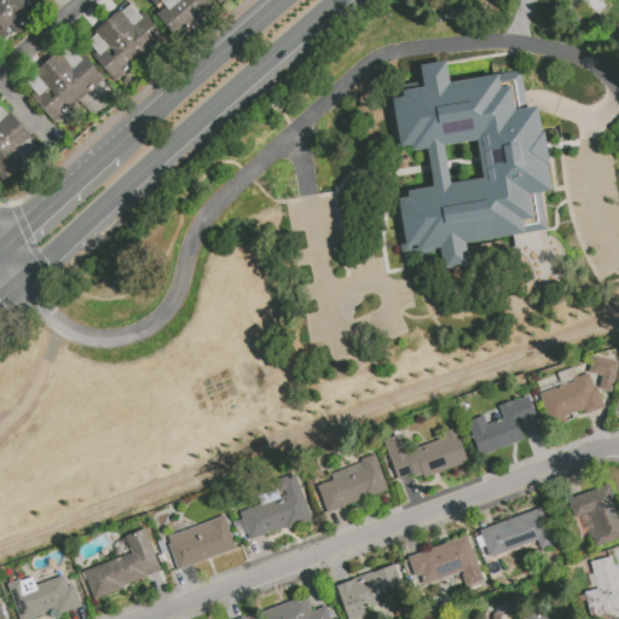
[(0,0),(28,0),(41,15),(17,35),(10,27),(5,30),(10,35),(0,42),(0,0)]
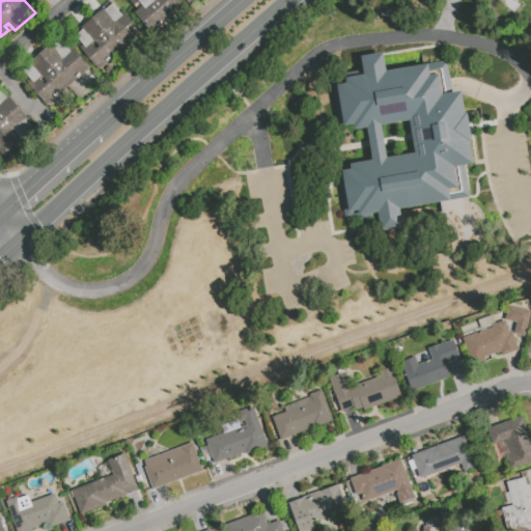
[(177,0),(184,6),(152,33),(135,12),(138,9),(129,0),(177,0)]
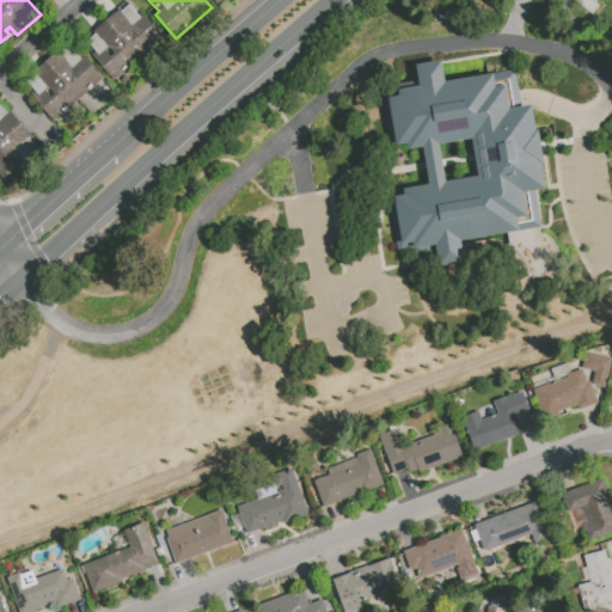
[(141,12),(164,38),(115,81),(91,54),(95,50),(86,41),(95,35),(93,34),(118,10),(121,12),(129,5),(138,16),(141,12)]
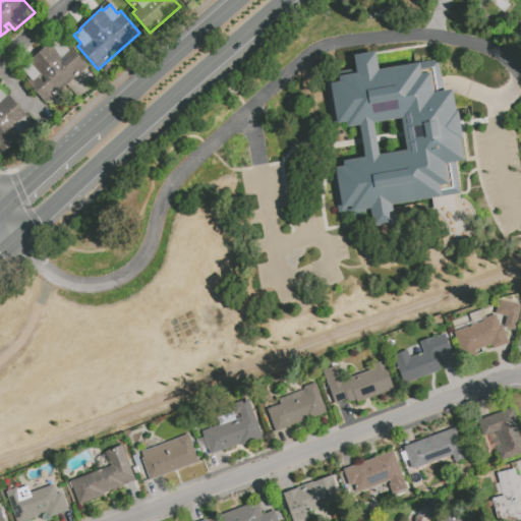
[(89,67),(45,103),(26,80),(30,78),(20,67),(61,34),(89,67)]
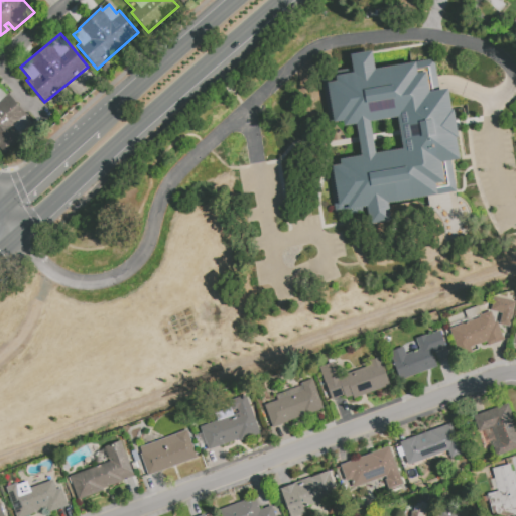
[(350,54),(371,50),(374,69),(433,58),(438,89),(447,88),(452,109),(454,109),(458,137),(457,138),(460,159),(450,161),(457,192),(389,204),(392,222),(369,226),(365,207),(336,212),(328,166),(341,164),(340,159),(361,155),(356,124),(344,126),(343,121),(330,123),(321,78),(336,75),(335,71),(353,69),(350,54)]
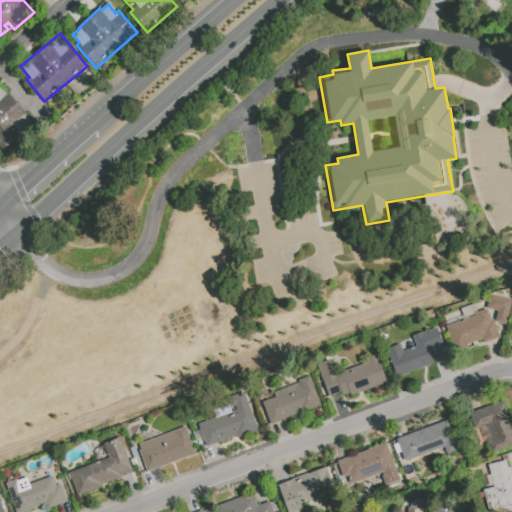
[(0,87),(6,94),(8,92),(27,113),(24,115),(31,123),(20,133),(17,142),(5,153),(0,147),(0,87)]
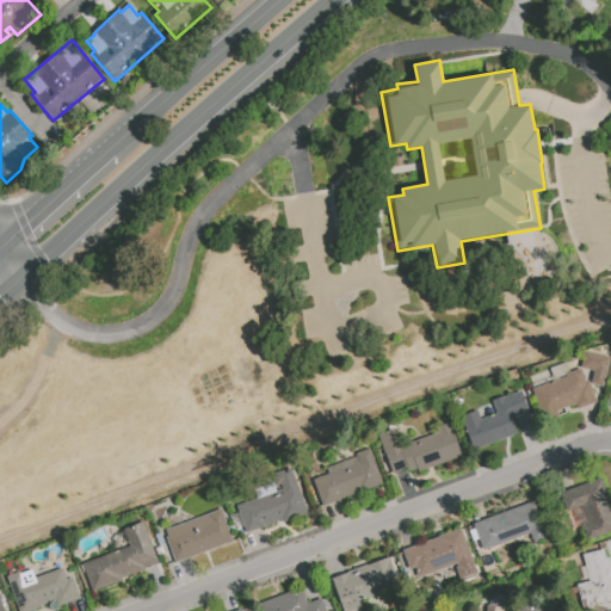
[(591,384),(604,386),(608,355),(582,352),(580,369),(592,370),(591,384)]
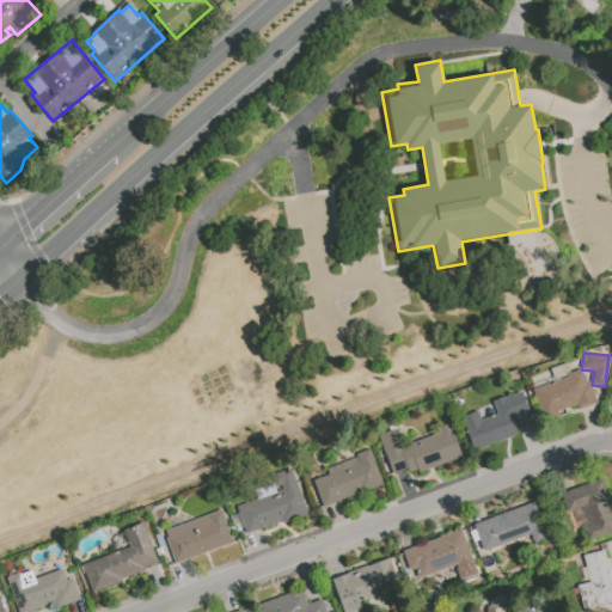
[(582,369),(587,383),(589,381),(598,403),(580,410),(577,404),(558,411),(561,417),(545,422),(526,372),(544,366),(545,371),(564,363),(562,359),(577,354),(580,361),(568,366),(570,373),(549,380),(550,384),(569,378),(568,374),(582,369)]
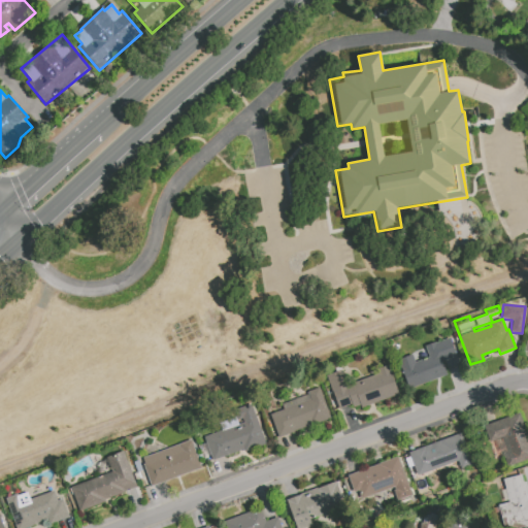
[(448,375),(408,389),(398,360),(413,355),(416,363),(429,358),(425,347),(436,342),(436,343),(452,338),(457,356),(442,361),(448,375)]
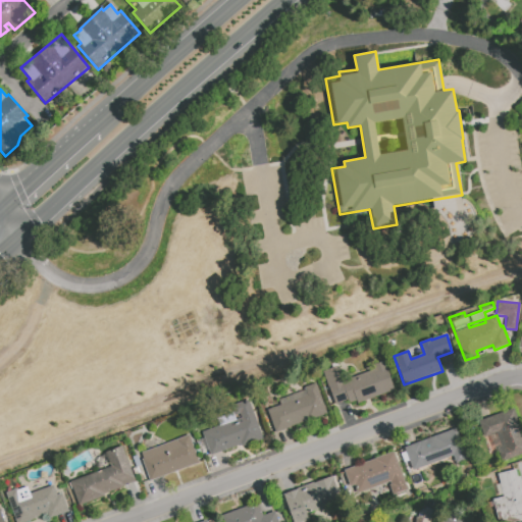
[(384,362),(395,390),(358,404),(357,401),(351,403),(350,400),(335,405),(323,372),(332,368),(331,366),(337,364),(344,381),(375,370),(373,366),(384,362)]
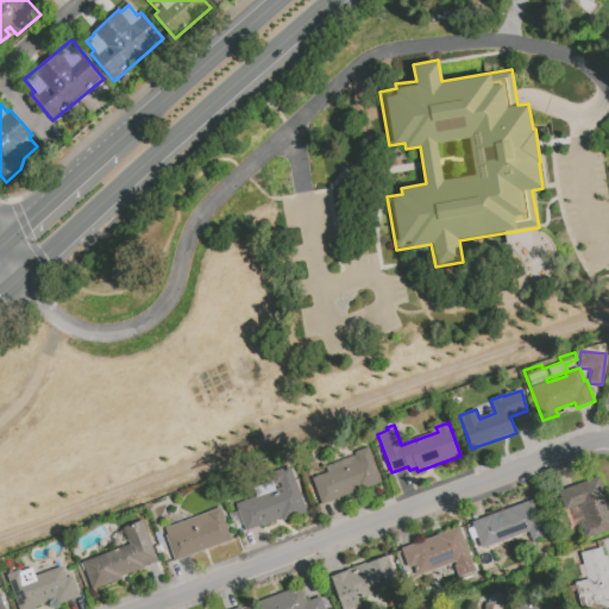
[(313,478),(328,472),(326,466),(357,456),(356,452),(369,447),(382,483),(322,504),(313,478)]
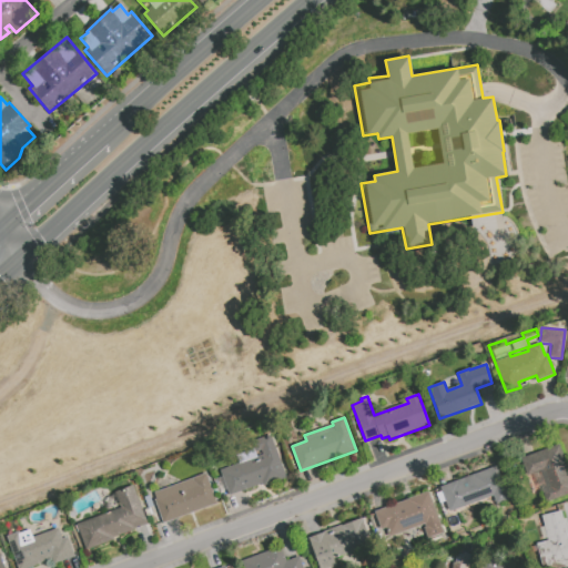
[(274,434),(284,463),(281,464),(286,478),(264,487),(262,484),(230,496),(220,470),(263,455),(261,450),(254,453),(251,443),(274,434)]
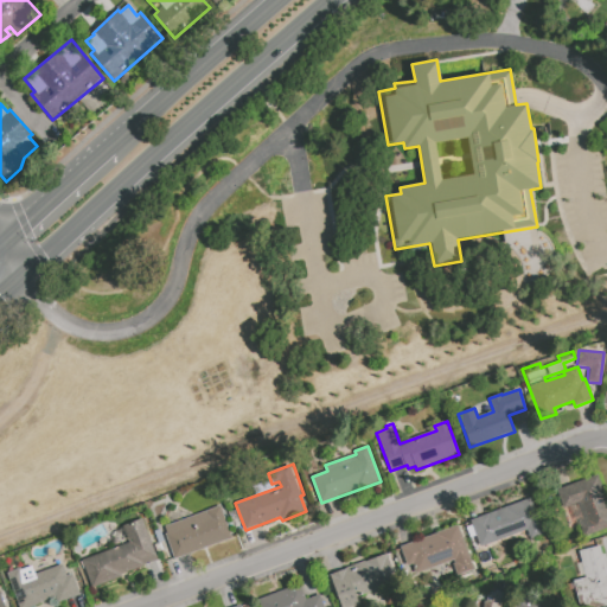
[(556,490),(598,474),(606,499),(606,528),(581,538),(576,525),(589,521),(582,502),(563,509),(556,490)]
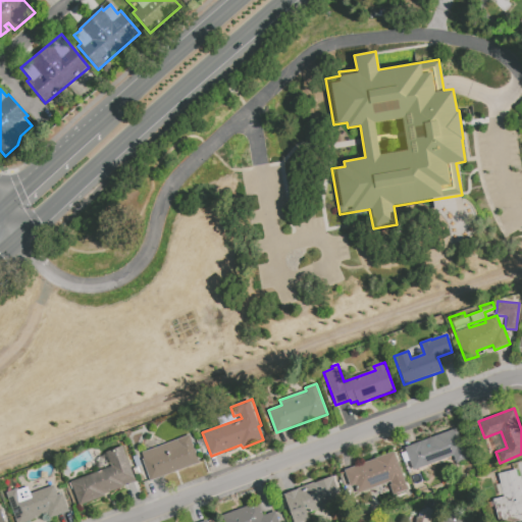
[(404,448),(456,428),(468,460),(456,465),(453,456),(413,471),(404,448)]
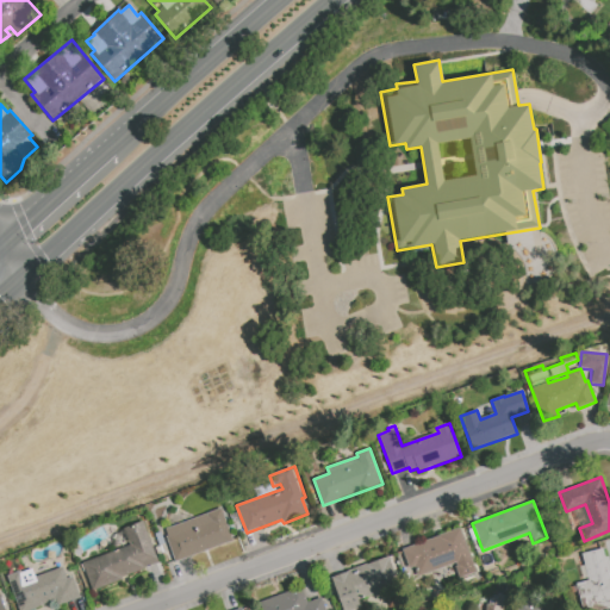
[(234,540),(175,562),(166,537),(168,536),(165,529),(222,508),(234,540)]
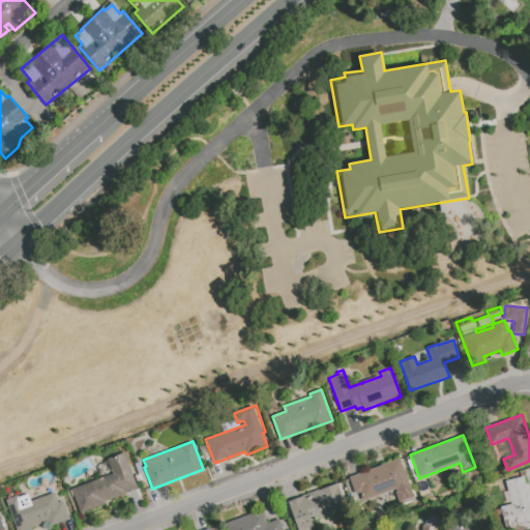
[(81,513),(71,489),(113,474),(107,460),(113,458),(115,462),(119,460),(117,455),(124,453),(137,489),(107,500),(108,503),(81,513)]
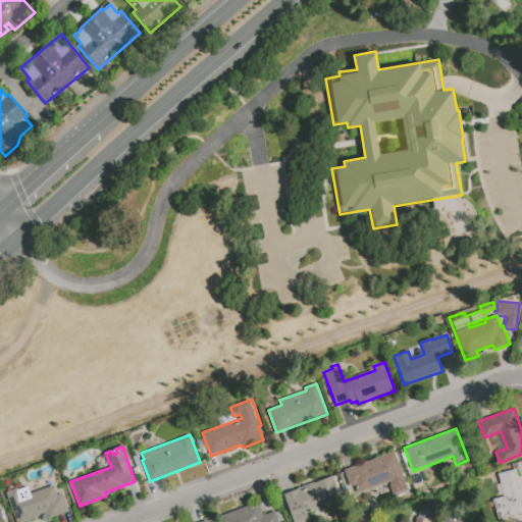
[(344,470),(394,452),(407,490),(392,496),(388,486),(392,485),(389,482),(358,493),(355,485),(350,486),(344,470)]
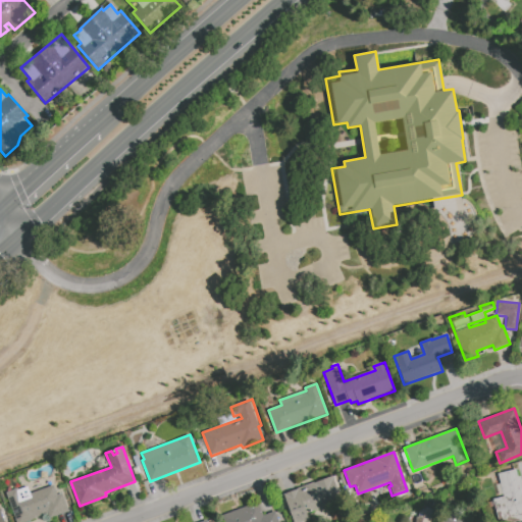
[(521,521),(508,521),(505,521),(498,521),(494,507),(488,508),(487,503),(492,501),(492,500),(504,498),(498,475),(515,471),(517,478),(521,477),(521,481),(521,521)]
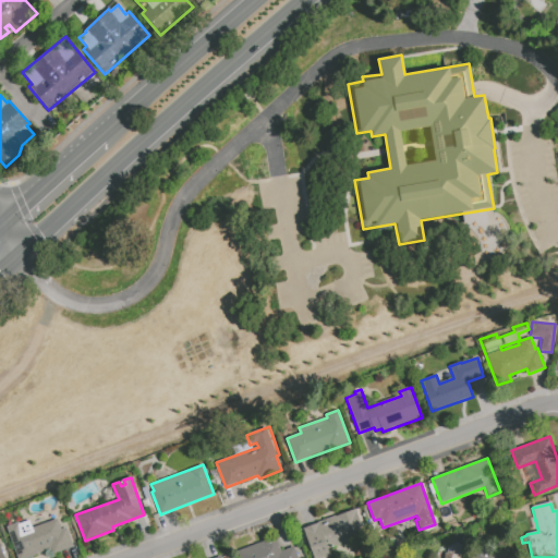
[(359,508),(368,535),(328,550),(330,556),(323,557),(315,557),(304,529),(305,528),(304,526),(318,521),(318,523),(336,517),(335,514),(352,508),(353,510),(359,508)]
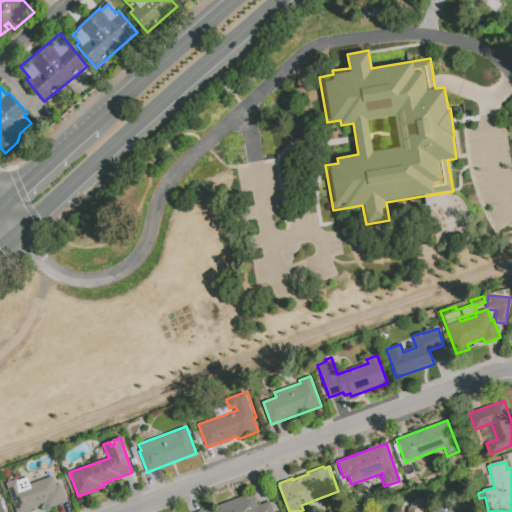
[(53,476),(57,486),(63,484),(69,501),(48,509),(46,504),(24,511),(15,511),(5,484),(17,479),(21,488),(53,476)]
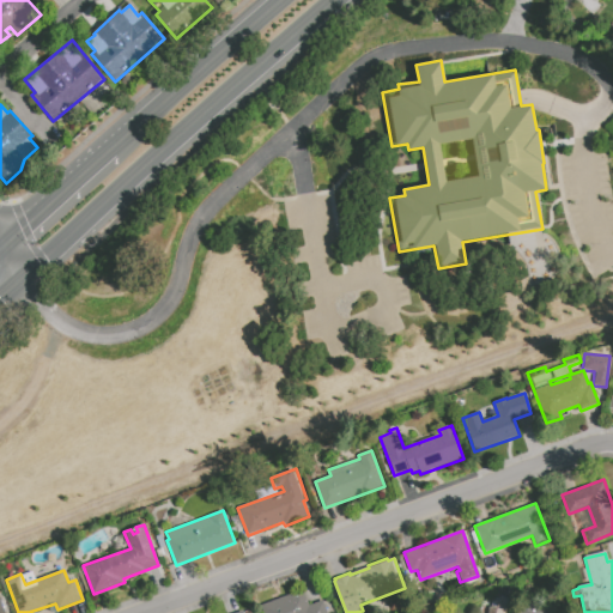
[(302,589),(308,606),(322,600),(327,612),(263,612),(261,606),(302,589)]
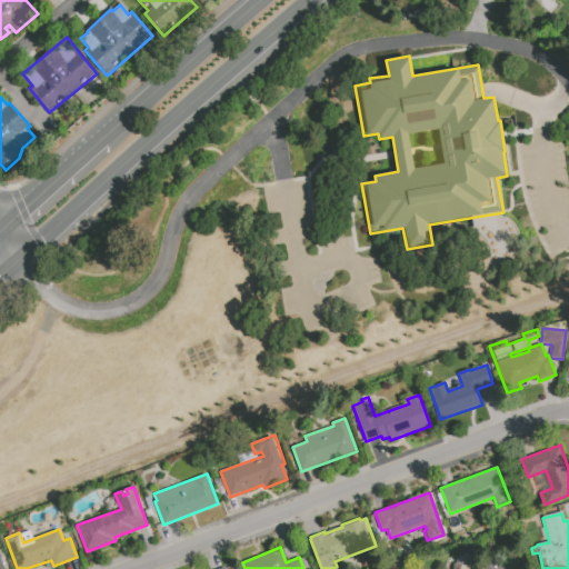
[(452,568),(455,563),(456,563),(457,558),(459,559),(459,557),(467,558),(467,560),(468,561),(467,566),(468,566),(467,568),(452,568)]
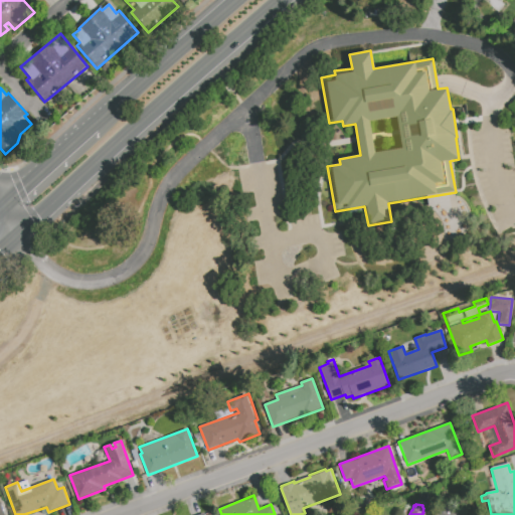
[(436,514),(447,504),(458,514),(436,514)]
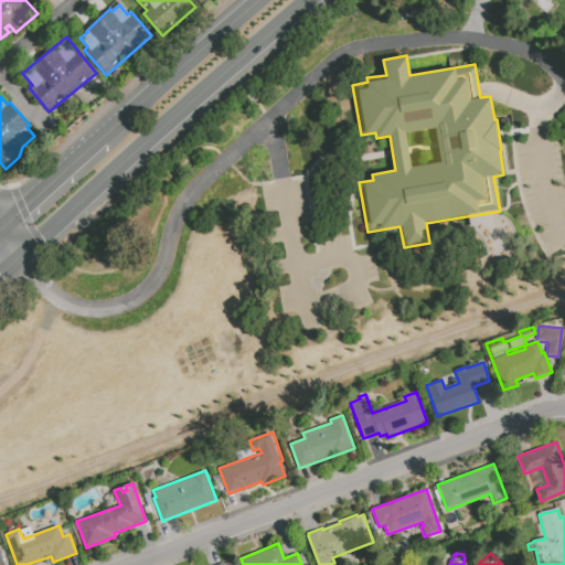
All buildings are outlined.
